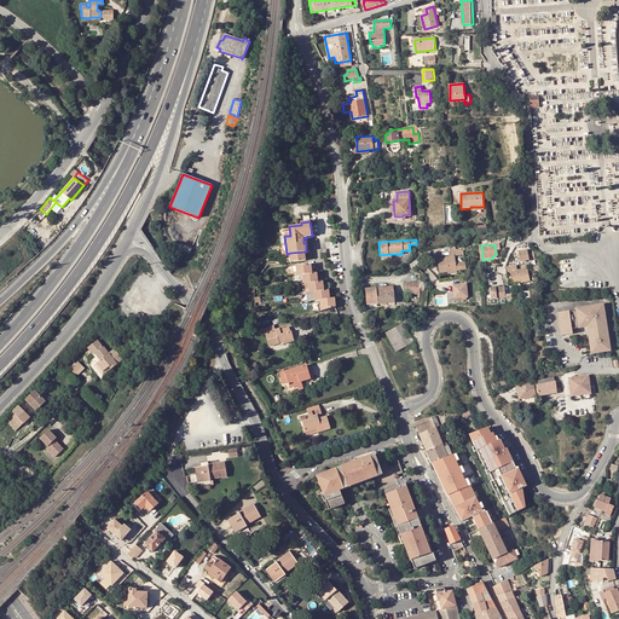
[(527,247),(519,249),(521,261),(530,260),(527,247)]
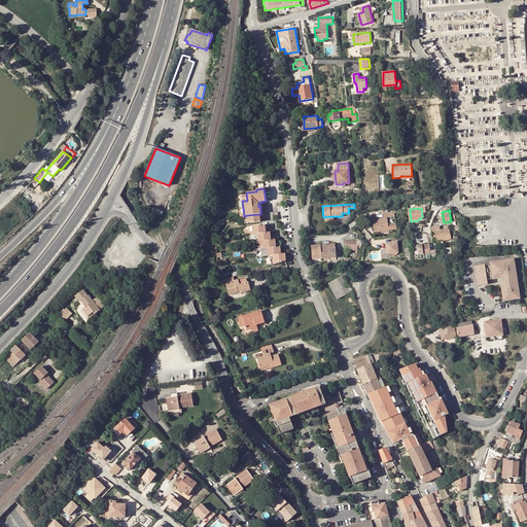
[(381,230),(389,229),(387,217),(388,217),(387,212),(383,213),(384,218),(379,219),(379,220),(373,221),(374,233),(381,232),(381,230)]
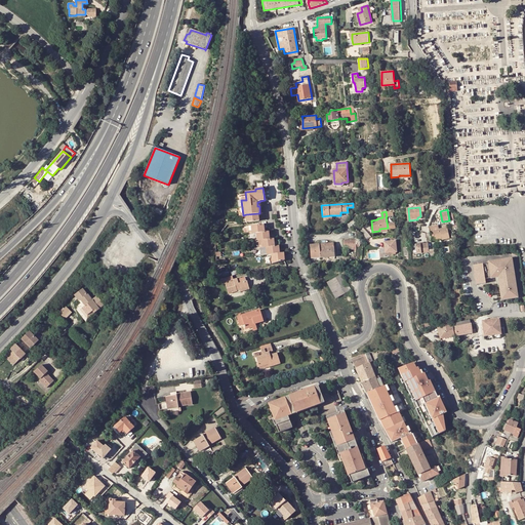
[(259,221),(258,213),(246,214),(246,219),(245,219),(245,223),(259,221)]
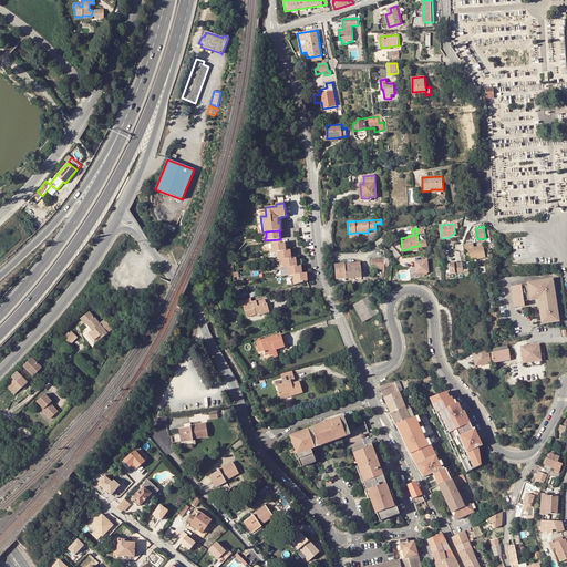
[(272,249),(272,253),(274,253),(277,251),(281,251),(286,250),(285,243),(271,244),(272,249)]
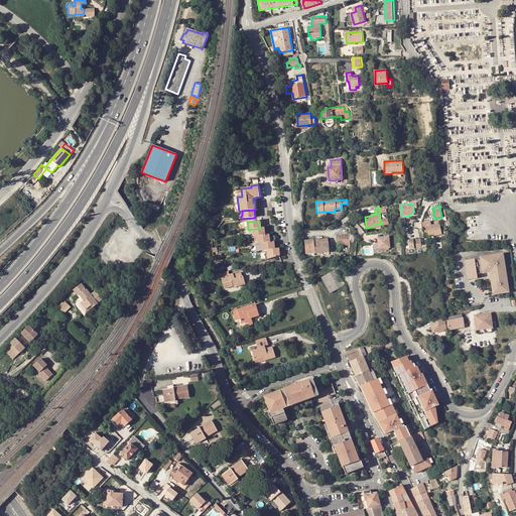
[(427,234),(434,232),(434,234),(434,235),(442,234),(440,223),(436,224),(432,225),(431,223),(431,221),(422,222),(423,227),(426,226),(427,234)]
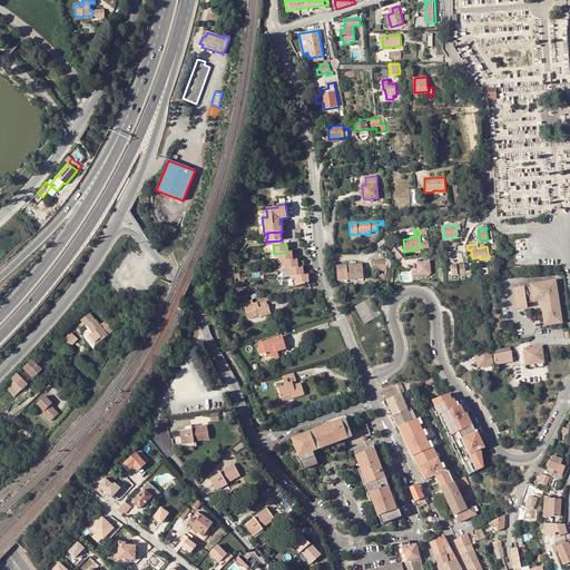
[(283,253),(278,253),(278,258),(279,261),(281,261),(284,261),(293,259),(292,252),(287,252),(283,253)]
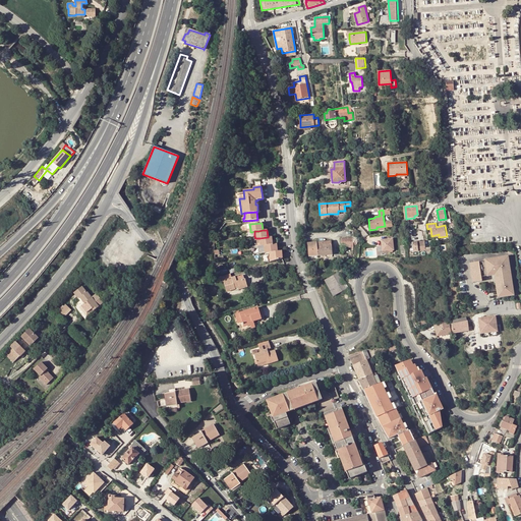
[(272,237),(268,237),(259,238),(259,242),(261,246),(262,246),(265,245),(269,245),(269,244),(273,244),(272,237)]
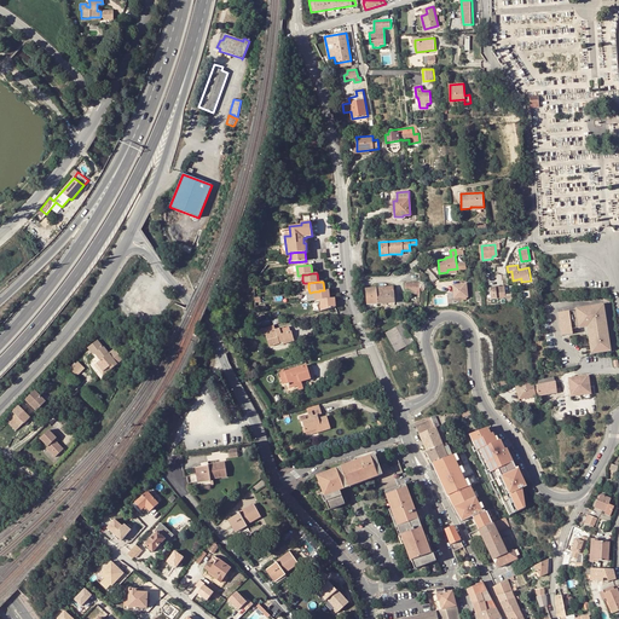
[(420,288),(420,283),(405,283),(405,294),(420,294),(420,288)]
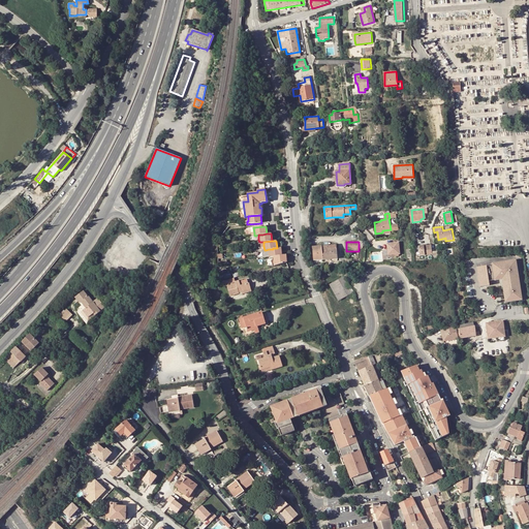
[(400,253),(399,242),(387,243),(389,249),(389,254),(395,253),(400,253)]
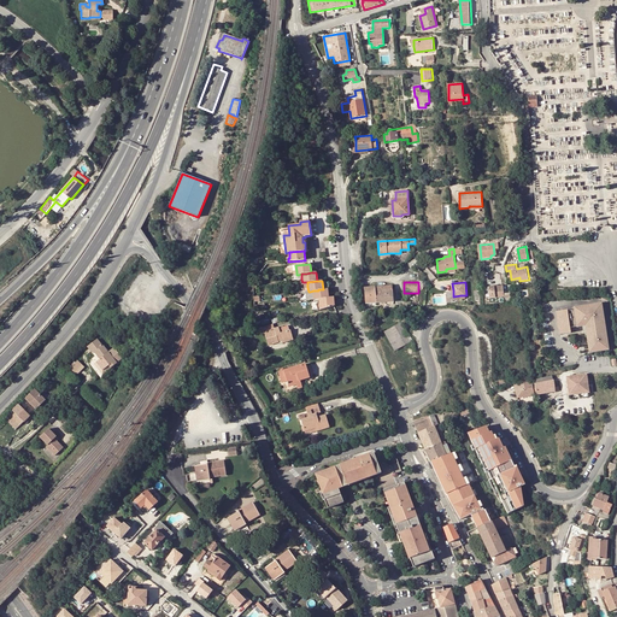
[(504,286),(489,287),(489,299),(505,298),(504,286)]
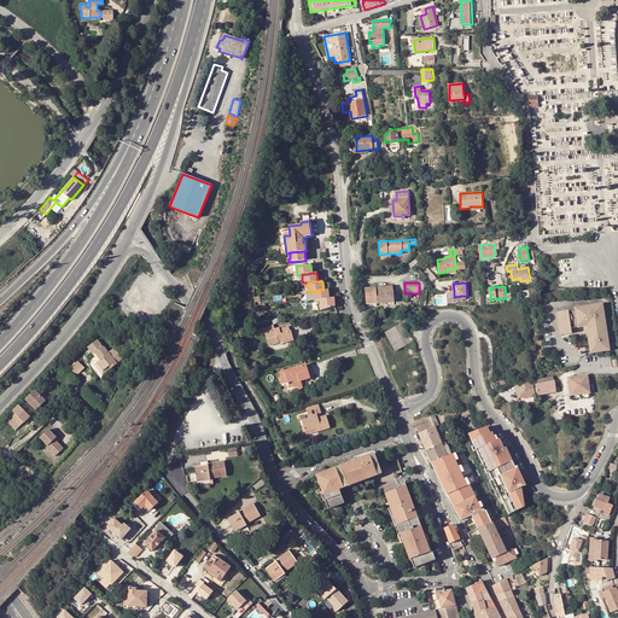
[(365,289),(366,304),(377,304),(375,296),(375,289),(365,289)]
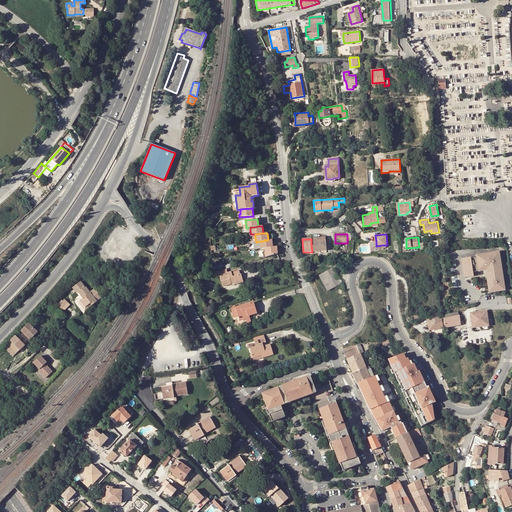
[(260,241),(260,245),(261,248),(265,248),(269,247),(272,247),(272,240),(268,240),(264,240),(264,241),(260,241)]
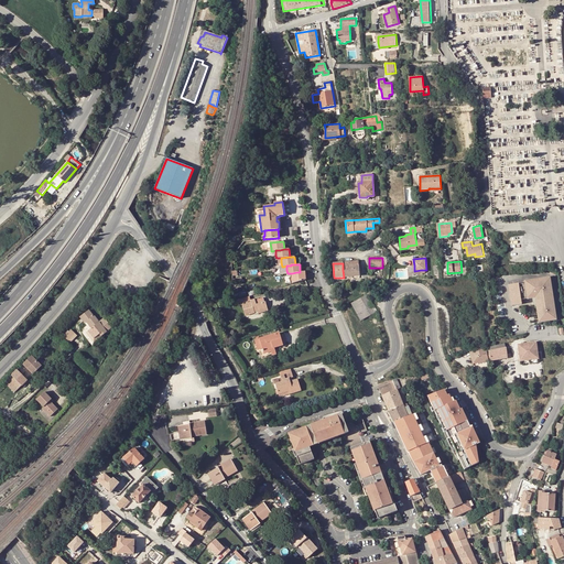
[(305,280),(304,271),(300,272),(296,272),(292,273),(292,277),(290,278),(290,284),(293,283),(305,280)]
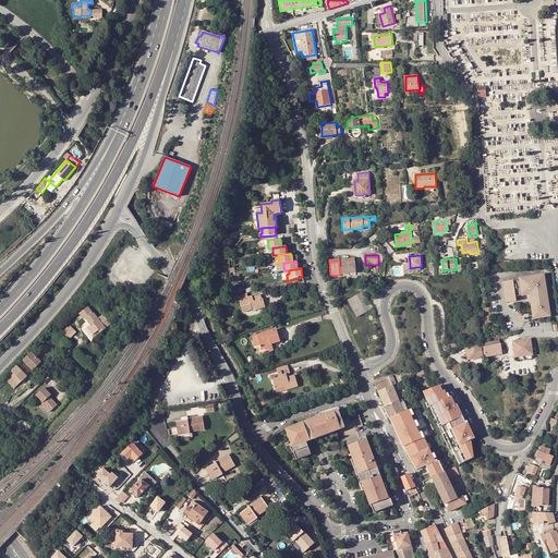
[(532,320),(550,317),(542,276),(517,280),(517,282),(511,283),(511,282),(501,284),(505,305),(516,303),(514,299),(520,298),(528,296),(532,320)]
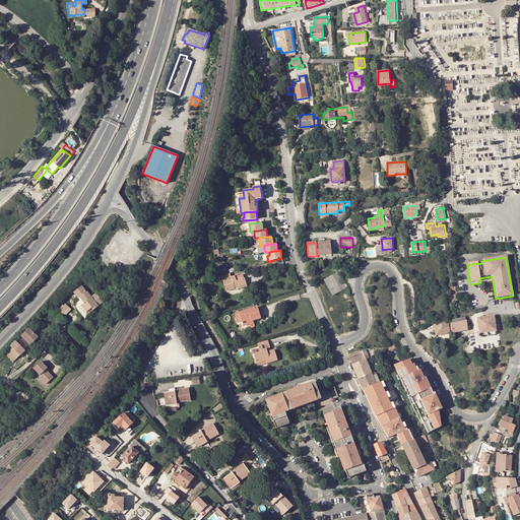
[(218,276),(226,273),(225,269),(220,270),(219,265),(216,266),(218,276)]
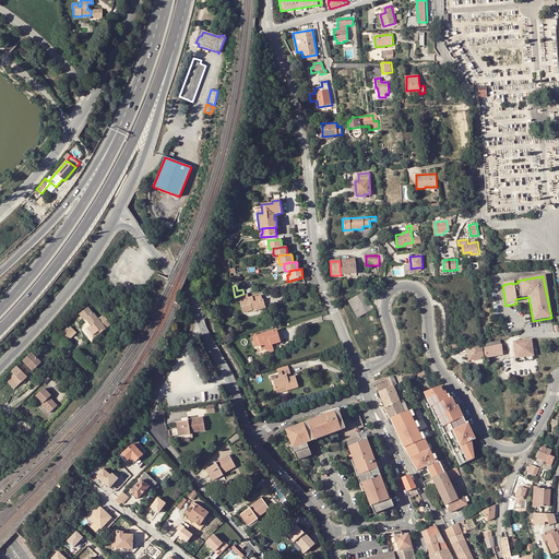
[(248,298),(247,294),(235,298),(236,304),(240,302),(244,312),(247,311),(248,312),(252,310),(252,309),(251,307),(254,306),(256,309),(264,306),(263,299),(262,299),(261,296),(252,298),(252,297),(248,298)]
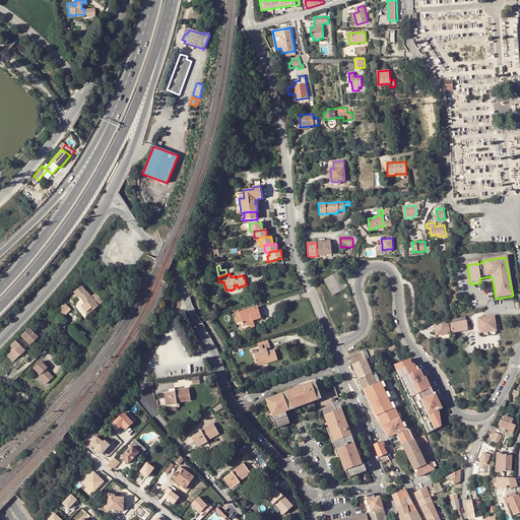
[(80,297),(83,301),(85,300),(87,302),(84,303),(82,306),(87,312),(92,308),(93,310),(99,306),(98,306),(103,302),(96,294),(91,298),(86,291),(86,293),(81,286),(74,293),(78,298),(80,297)]
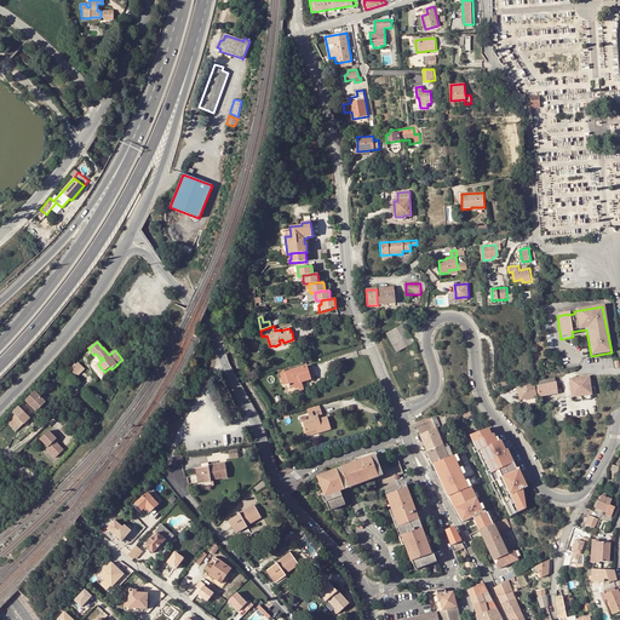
[(103,377),(112,369),(110,367),(104,372),(98,365),(95,367),(103,377)]
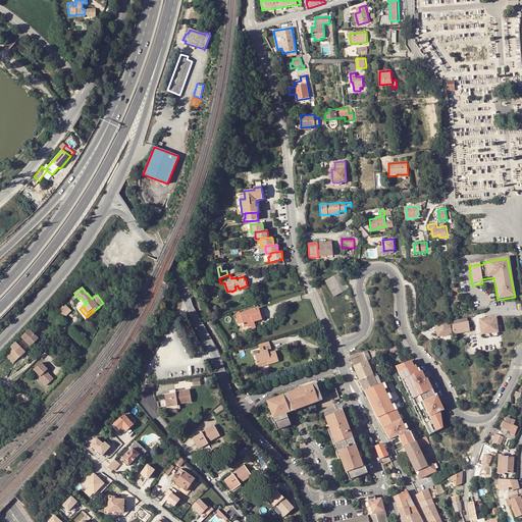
[(236,315),(239,325),(240,324),(243,323),(245,327),(251,325),(255,324),(254,321),(262,319),(258,308),(241,314),(240,312),(237,313),(238,314),(236,315)]
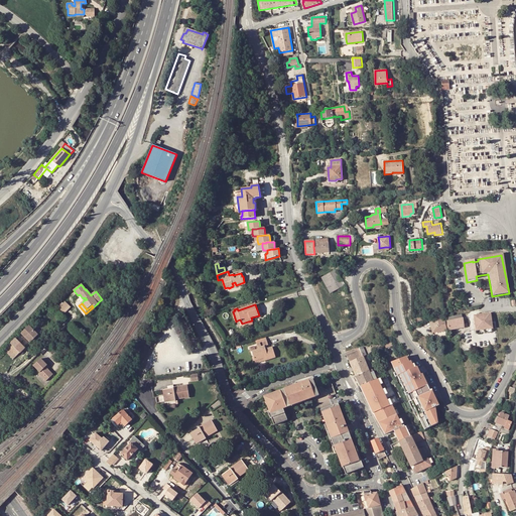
[(491,313),(475,315),(477,331),(482,330),(482,328),(487,327),(487,329),(493,329),(491,313)]
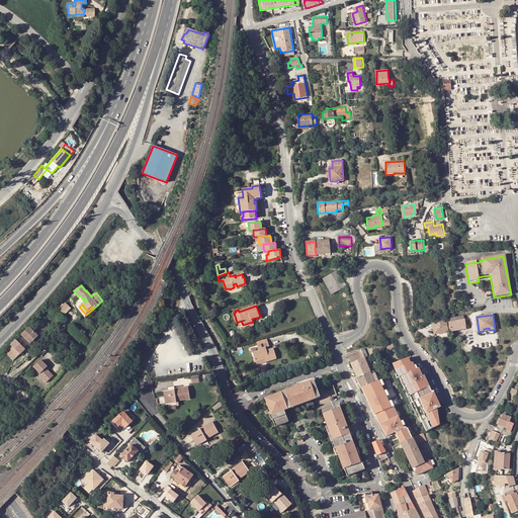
[(448,319),(449,326),(447,326),(448,332),(469,328),(469,325),(465,325),(464,319),(463,316),(448,319)]
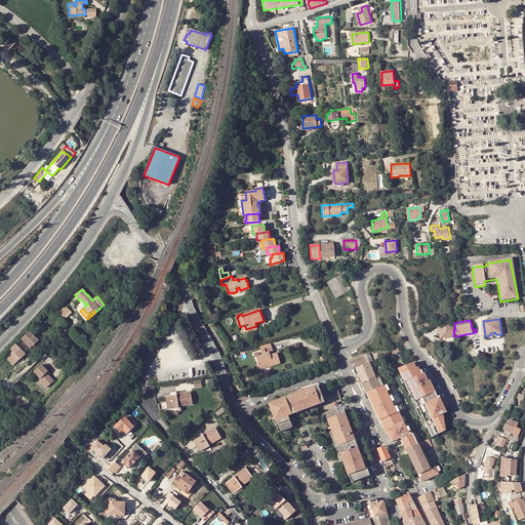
[(437,326),(440,339),(454,336),(453,330),(452,324),(437,326)]
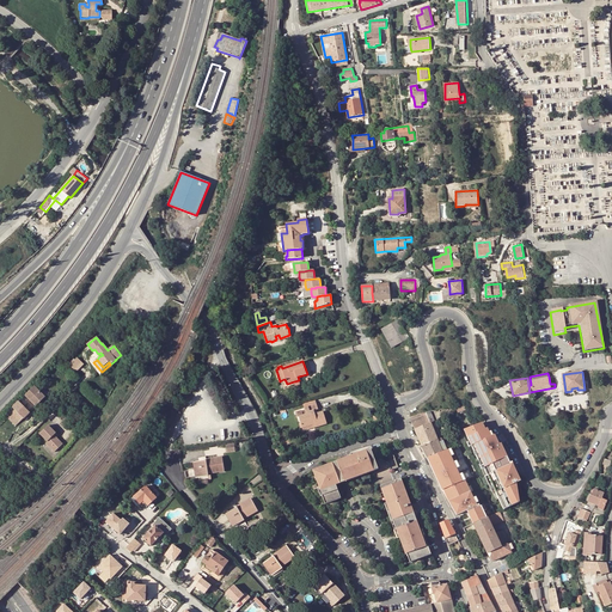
[(30,405),(32,403),(36,407),(49,393),(44,391),(41,393),(34,386),(25,396),(30,401),(28,404),(30,405)]
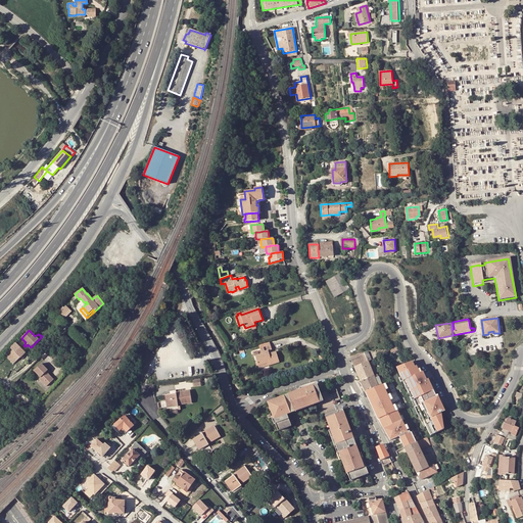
[(262,353),(258,354),(255,355),(255,357),(258,366),(267,364),(268,366),(279,363),(276,351),(271,353),(269,353),(268,350),(270,350),(272,349),(269,342),(258,345),(262,353)]
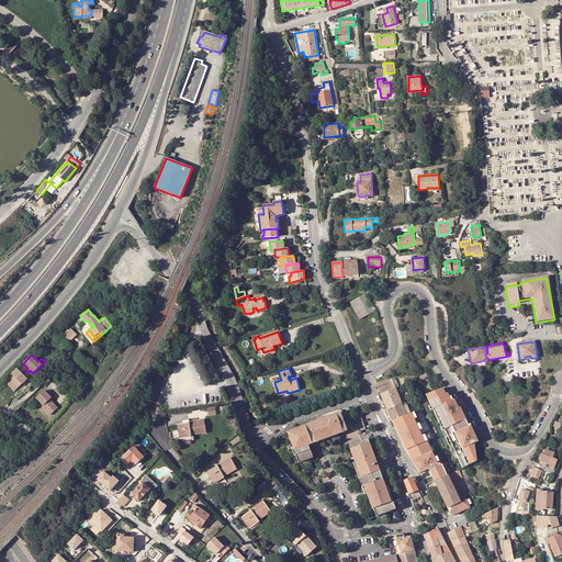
[(4,381),(15,391),(27,379),(18,369),(4,381)]
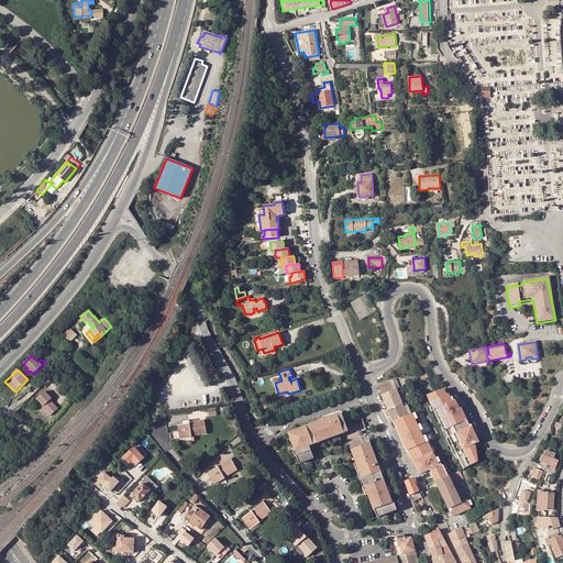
[(397,388),(399,387),(396,378),(386,381),(377,384),(388,411),(404,405),(397,388)]
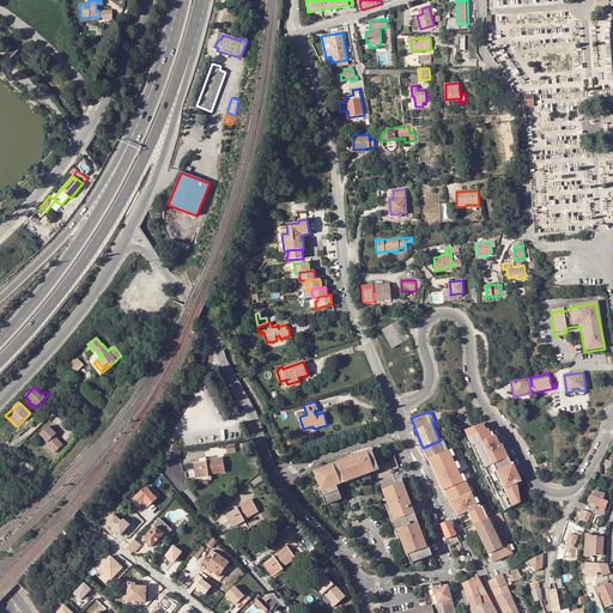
[(479,461),(505,510),(520,503),(516,484),(521,481),(511,463),(489,475),(485,469),(508,459),(501,443),(495,436),(491,438),(486,430),(485,431),(483,424),(465,431),(478,462),(479,461)]
